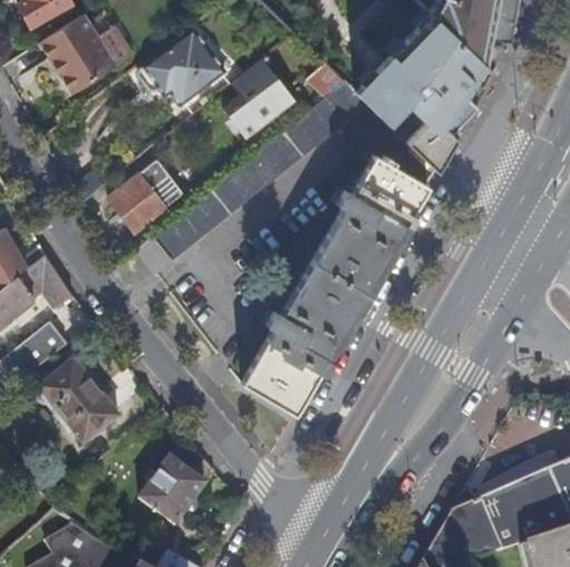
[(25,0),(17,5),(32,29),(72,6),(68,0),(25,0)]
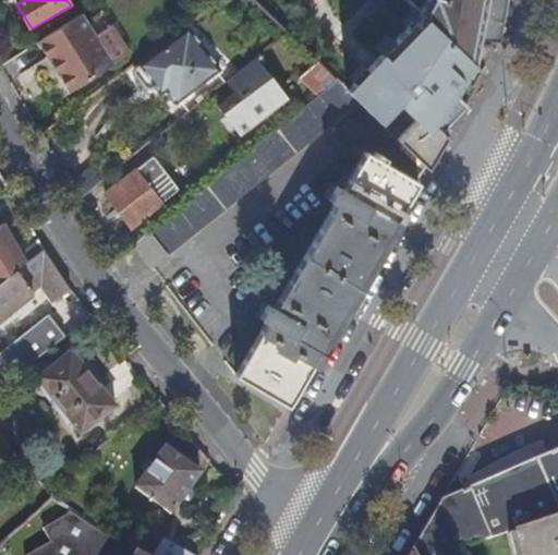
[(425,0),(420,11),(420,12),(445,35),(473,62),(477,36),(484,0),(425,0)]
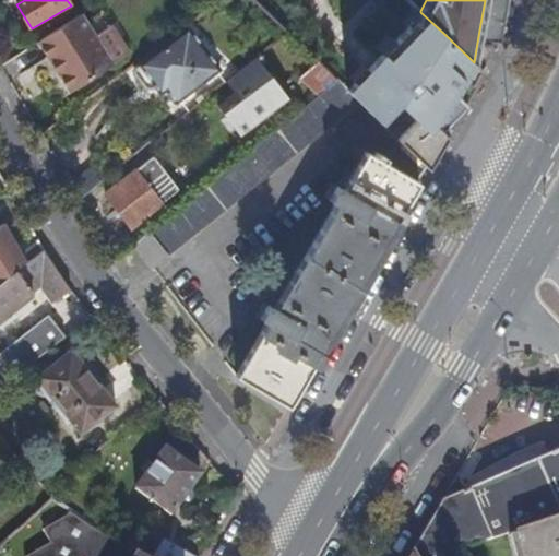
[(506,14),(508,0),(485,0),(478,36),(500,42),(506,14)]
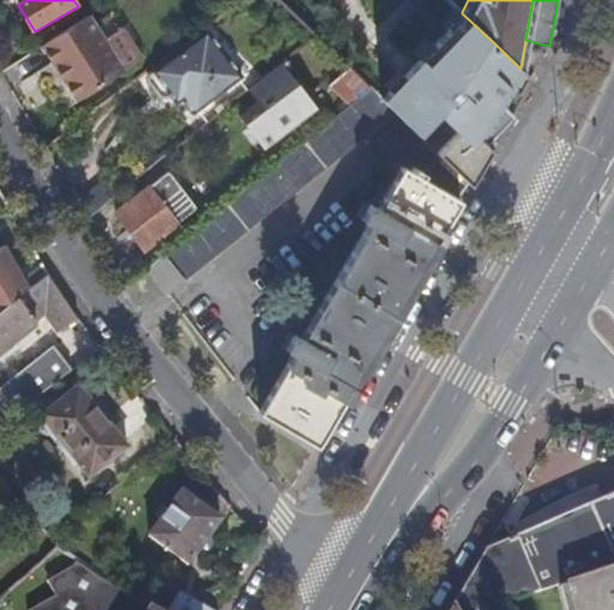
[(437,151),(470,183),(492,146),(486,140),(498,127),(501,124),(505,119),(511,113),(501,103),(521,70),(521,68),(489,38),(462,13),(383,98),(395,112),(419,133),(439,112),(457,130),(437,151)]
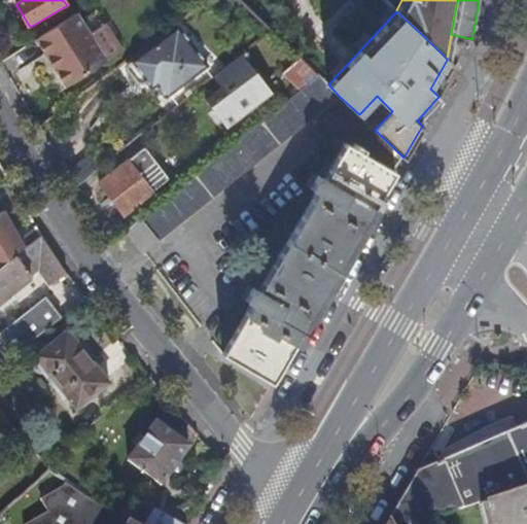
[(76,12),(37,37),(67,84),(106,59),(76,12)]
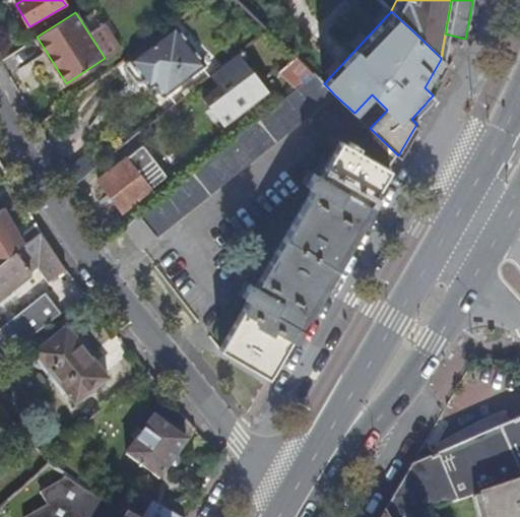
[(174,23),(123,60),(125,63),(124,68),(135,81),(140,82),(144,80),(149,76),(154,82),(164,95),(204,64),(174,23)]
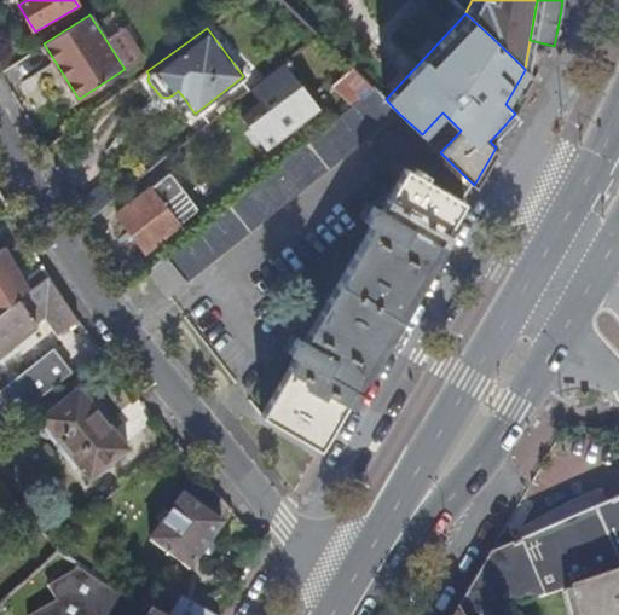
[(261,103),(242,119),(268,150),(320,108),(285,63),(252,91),(261,103)]
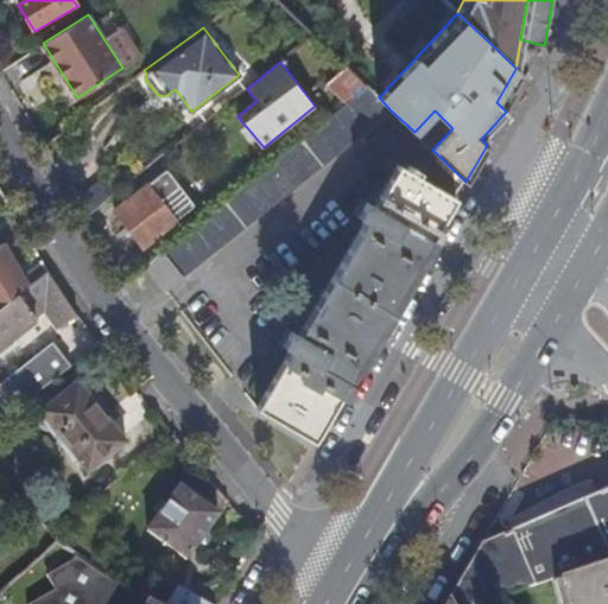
[(354,95),(367,86),(350,70),(340,81),(354,95)]
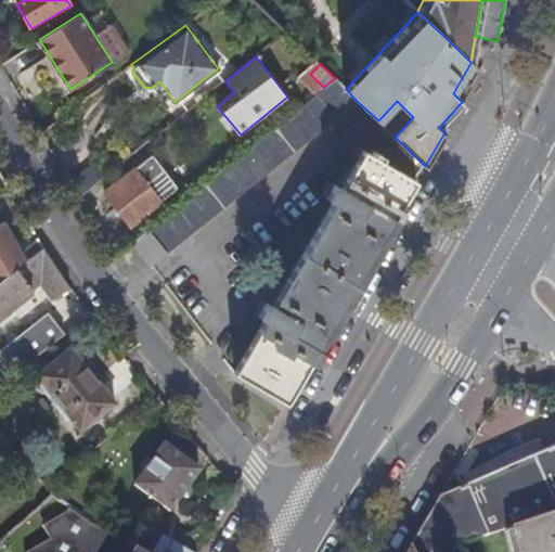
[(183,199),(130,240),(151,264),(357,101),(346,89),(336,79),(183,199)]
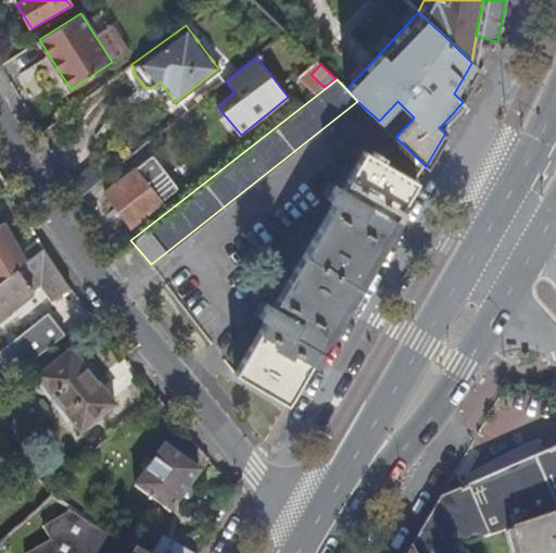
[(160,82),(154,86),(160,92),(165,88),(160,82)]
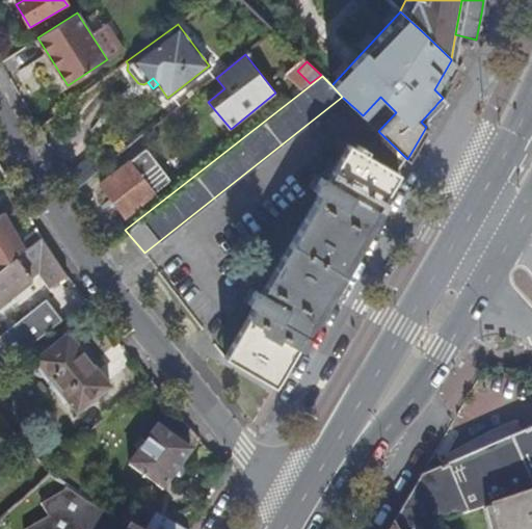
[(421,122),(426,127),(443,98),(437,103),(434,107),(431,110),(421,122)]
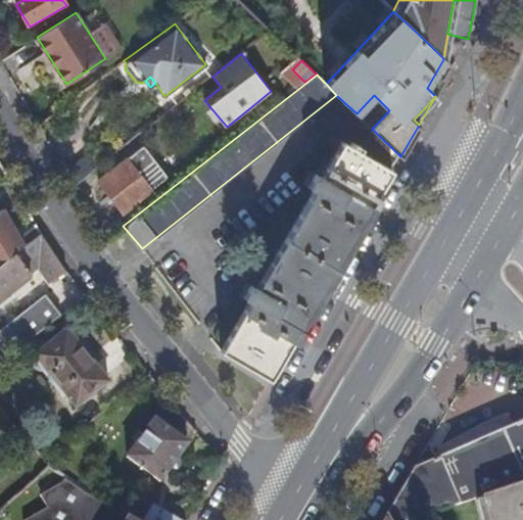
[(221,348),(270,378),(311,311),(393,169),(360,149),(361,147),(352,142),(351,144),(344,140),(323,176),(317,173),(310,184),(316,188),(257,287),(251,284),(244,295),(250,299),(221,348)]
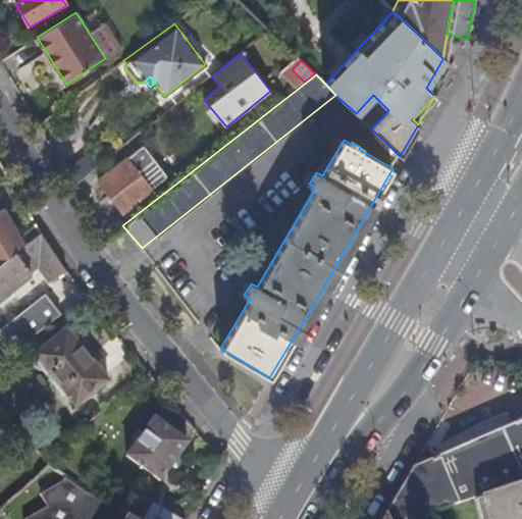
[(167,175),(144,145),(99,180),(122,211),(167,175)]
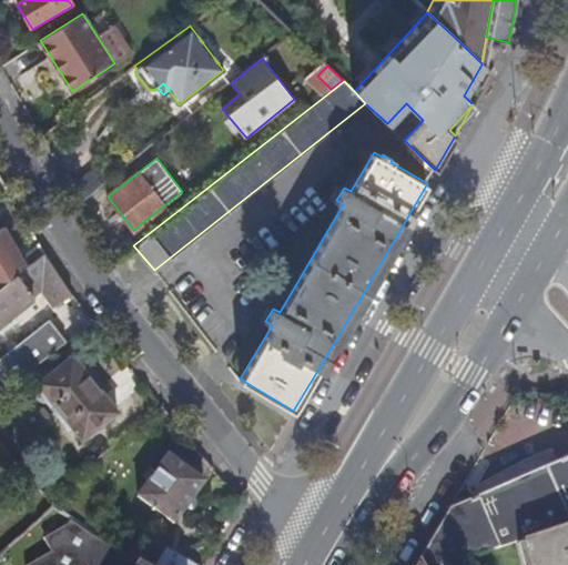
[(93,178),(73,192),(80,203),(101,185),(93,178)]
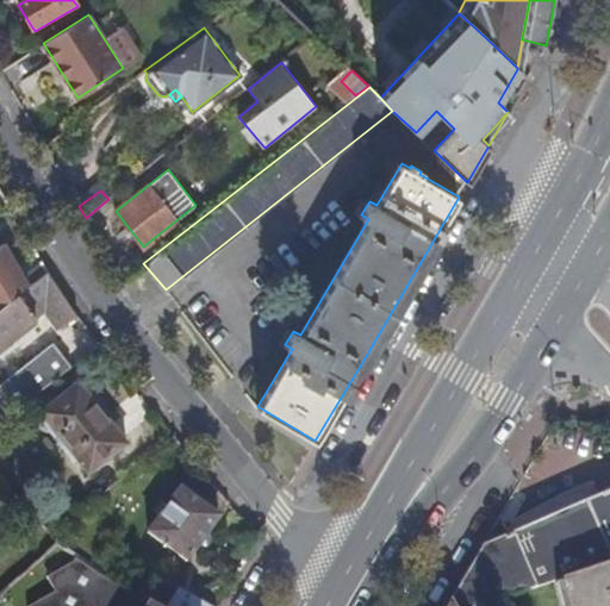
[(0,245),(0,308),(30,286),(5,243),(0,245)]
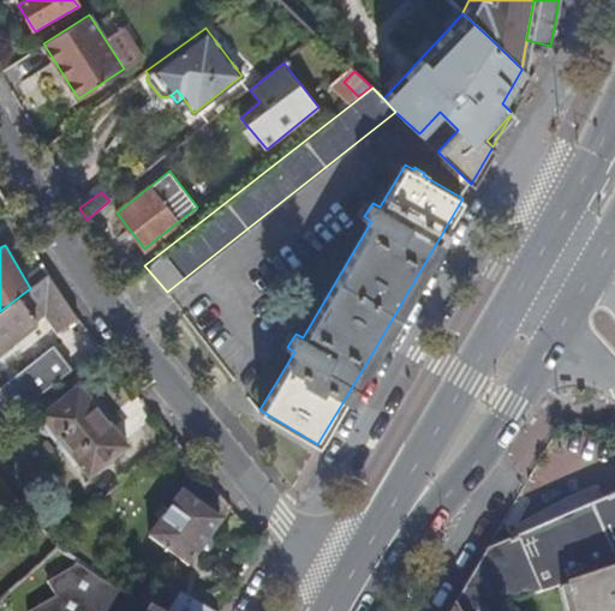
[(0,347),(36,319),(35,318),(47,310),(60,328),(77,316),(49,273),(30,288),(0,311),(0,347)]
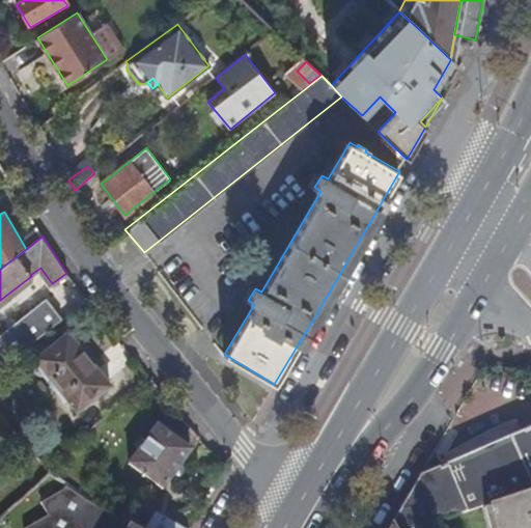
[(0,342),(10,357),(60,316),(45,298),(1,333),(0,331),(0,342)]
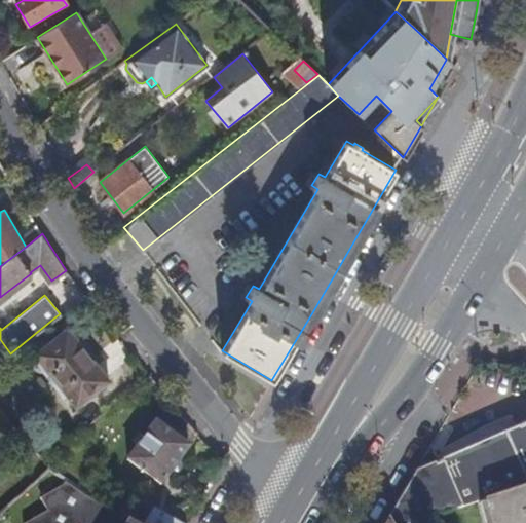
[(77,407),(109,380),(67,329),(34,356),(77,407)]
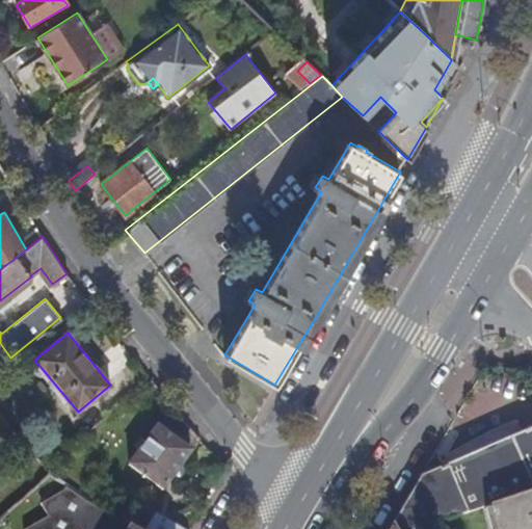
[(190,450),(155,426),(130,465),(164,487),(190,450)]
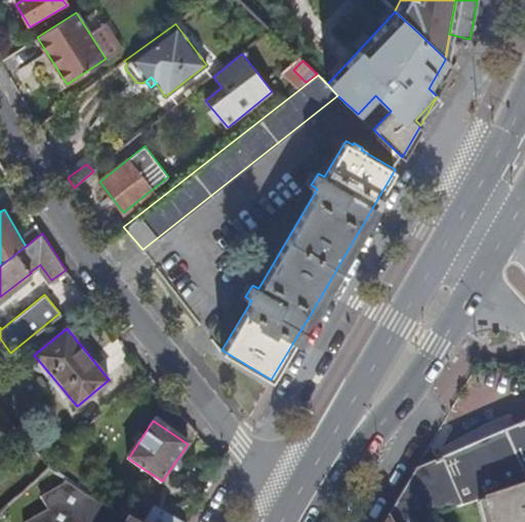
[(398,496),(388,514),(391,521),(408,521),(481,498),(524,482),(524,420),(414,469),(398,496)]
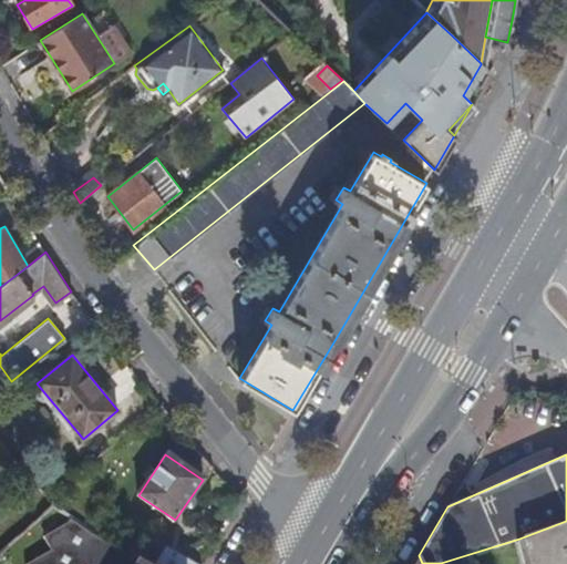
[(147,563),(95,533),(70,516),(68,521),(59,525),(55,520),(42,526),(44,533),(42,534),(50,549),(24,562),(26,563),(147,563)]
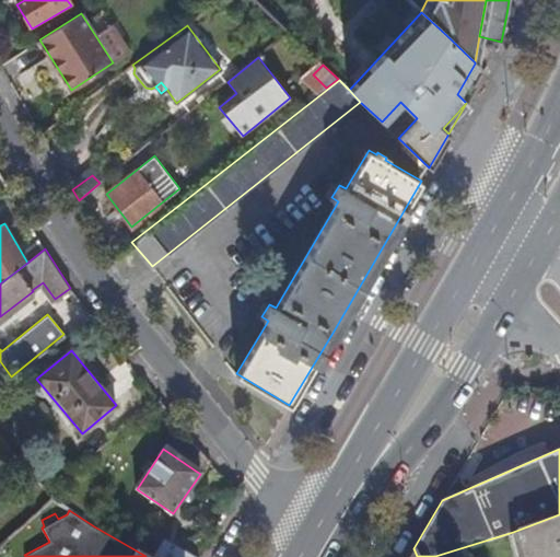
[(559,556),(559,514),(513,532),(520,556),(559,556)]
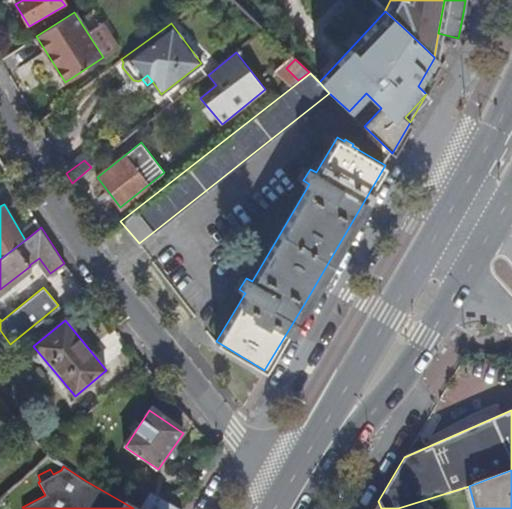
[(172,508),(149,495),(141,508),(172,508)]
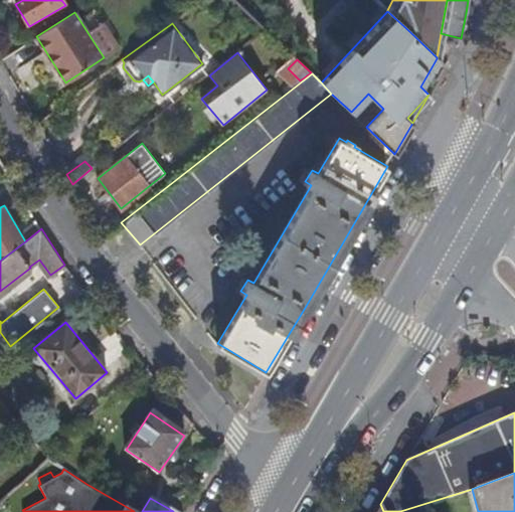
All buildings are outlined.
